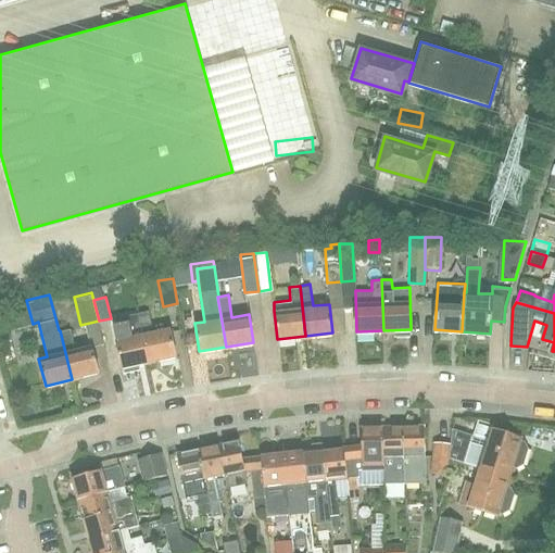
[(138,312),(149,361),(176,354),(169,327),(153,331),(148,309),(138,312)]
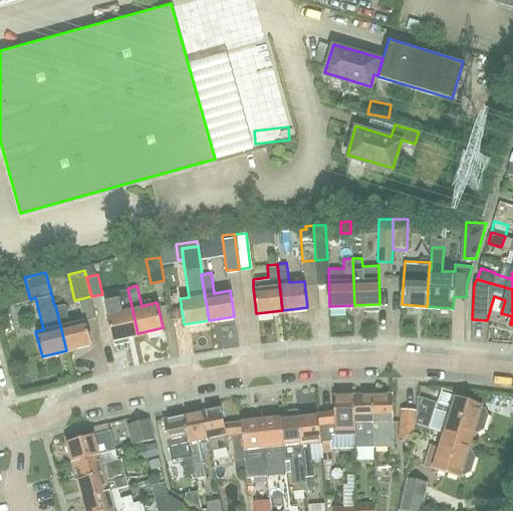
[(138,333),(127,288),(118,289),(123,310),(107,313),(113,338),(138,333)]
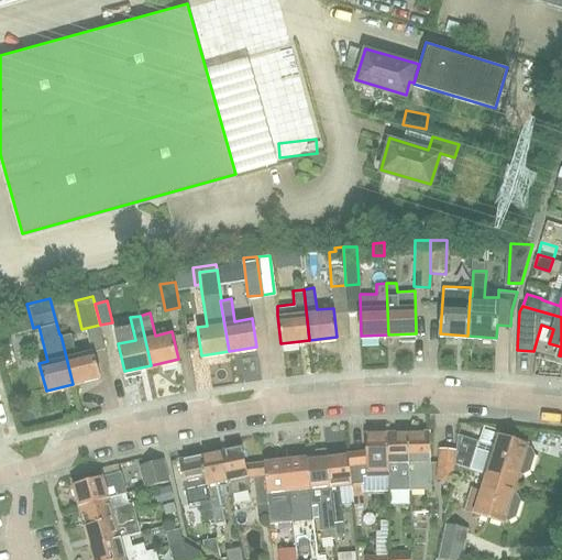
[(70,332),(61,335),(73,384),(100,376),(94,350),(76,354),(70,332)]
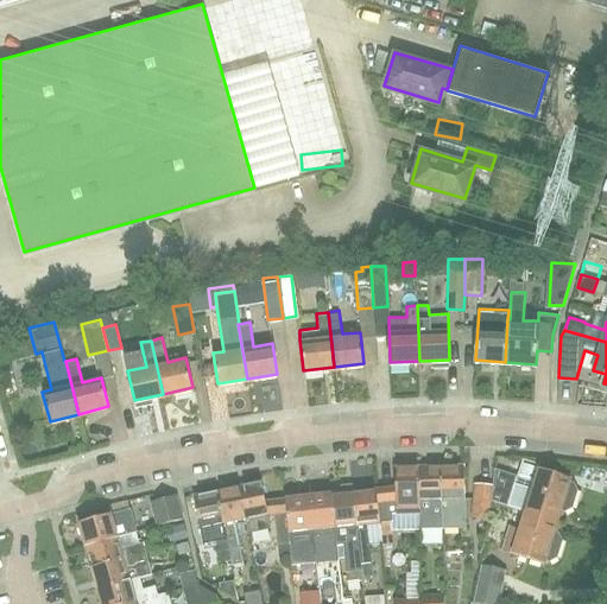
[(442,526),(441,463),(418,464),(418,513),(418,525),(419,525),(419,527),(442,526)]
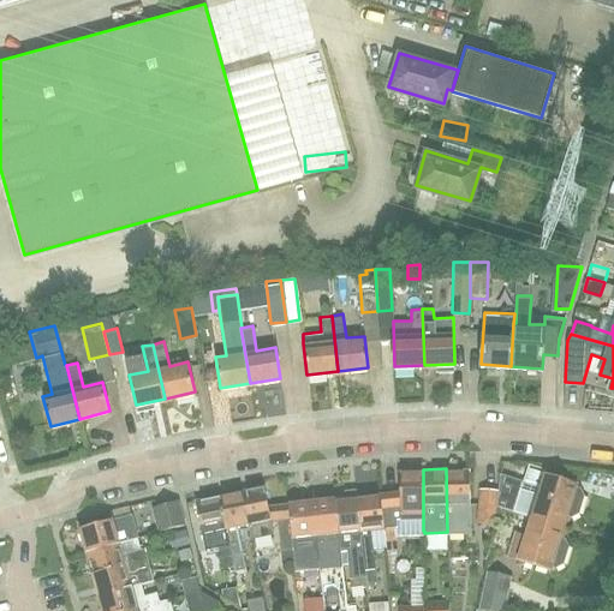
[(468,468),(446,468),(447,532),(469,532),(468,468)]
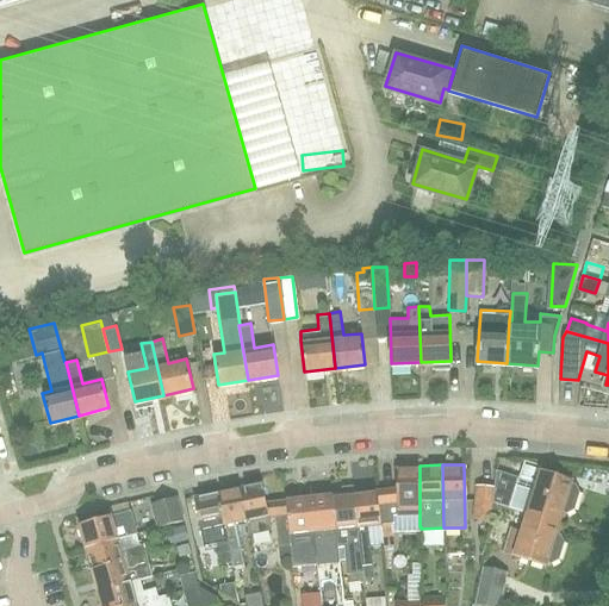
[(383,544),(395,543),(391,517),(420,514),(420,466),(396,466),(398,487),(378,488),(381,523),(383,544)]
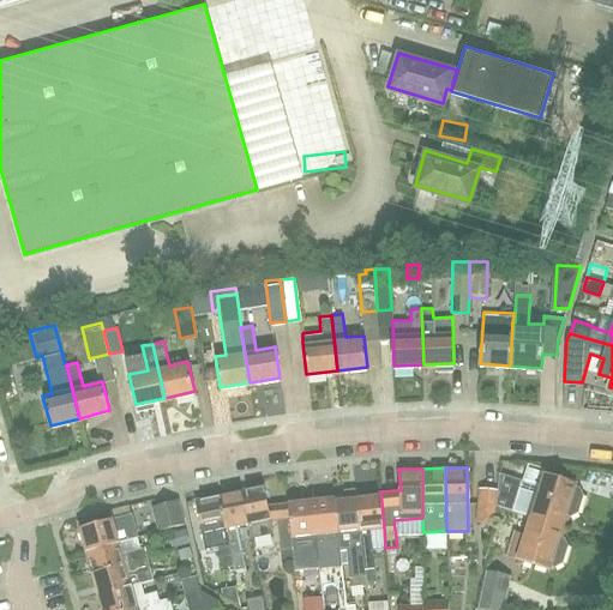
[(521,478),(498,470),(496,503),(529,514),(563,524),(566,512),(570,513),(577,509),(583,493),(580,485),(576,484),(576,482),(542,471),(536,491),(518,487),(521,478)]
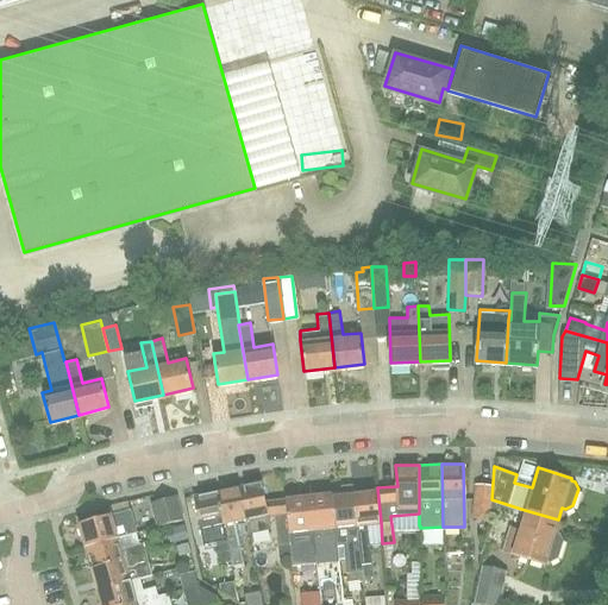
[(261,480),(238,485),(245,516),(248,533),(270,528),(267,512),(269,511),(274,511),(277,543),(290,541),(286,498),(265,499),(261,480)]
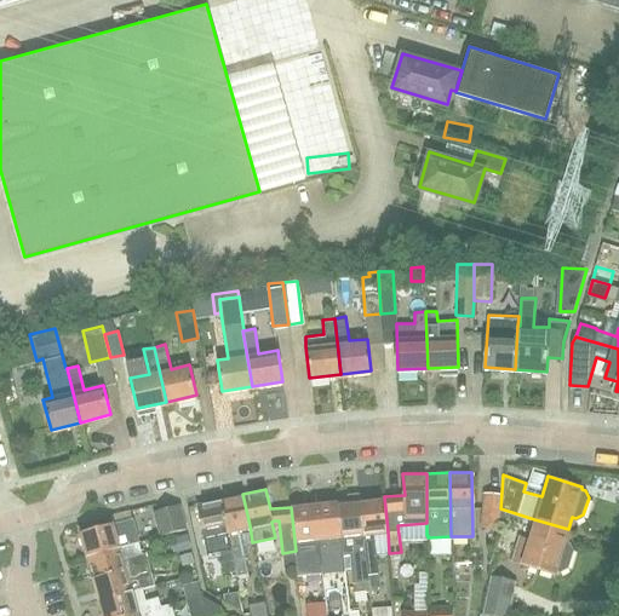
[(348,501),(337,502),(343,553),(350,553),(353,581),(368,580),(367,573),(360,500),(359,500),(357,490),(347,491),(348,501)]
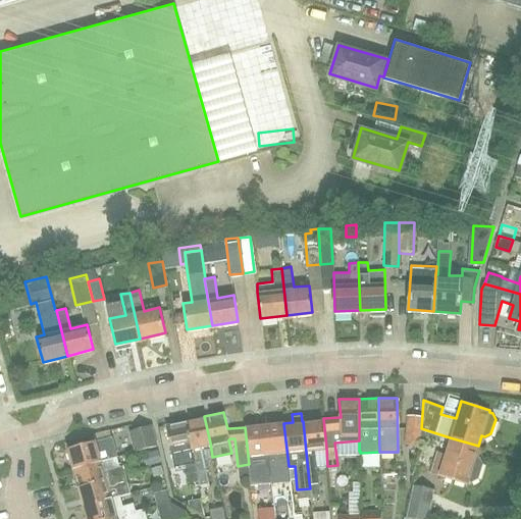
[(419,437),(421,415),(407,414),(405,436),(419,437)]
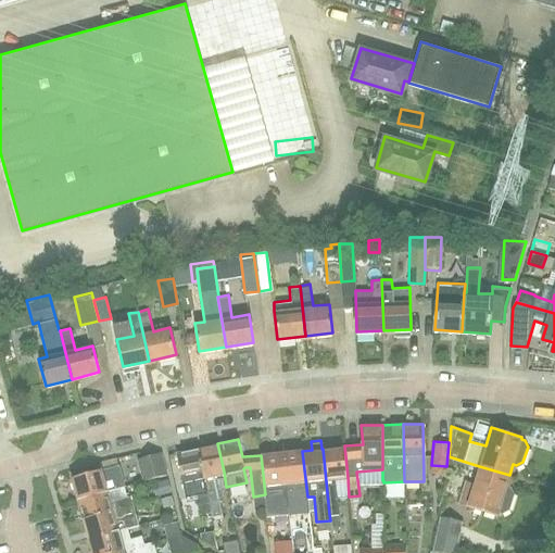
[(217,443),(198,448),(207,498),(210,508),(212,515),(221,513),(213,474),(224,472),(217,443)]
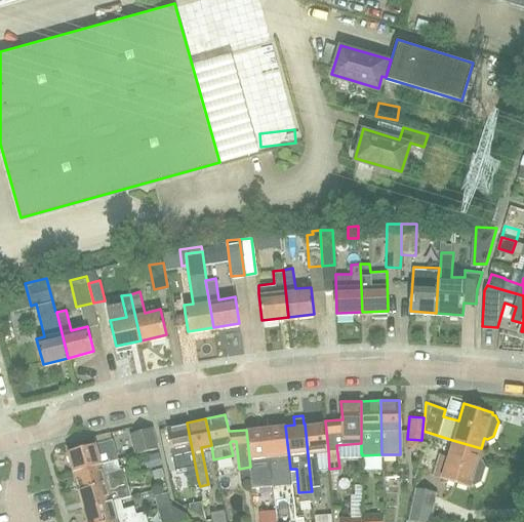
[(325,420),(305,424),(311,485),(320,484),(316,451),(326,450),(328,450),(325,420)]
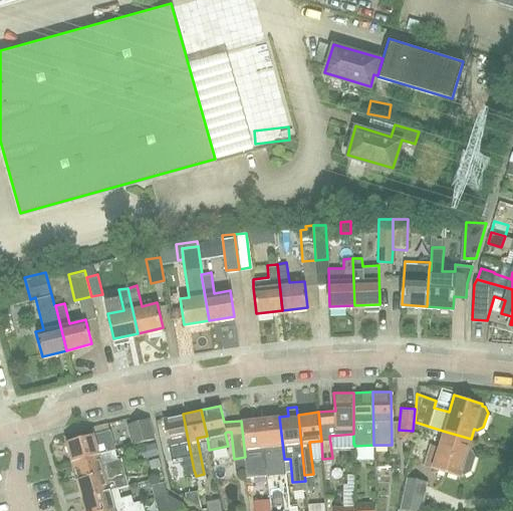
[(192,460),(183,414),(164,418),(169,445),(179,443),(185,472),(194,470),(192,460)]
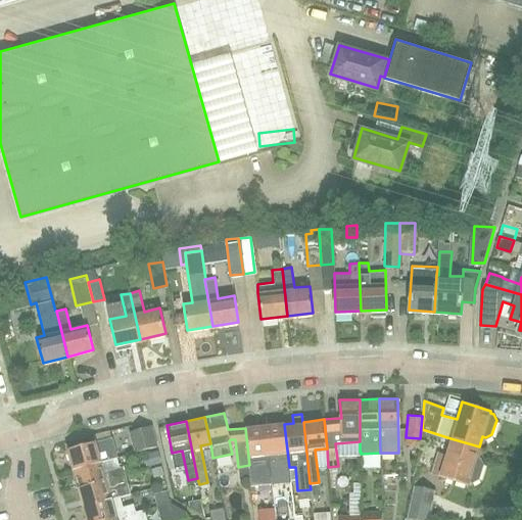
[(130,430),(135,451),(157,444),(151,424),(130,430)]
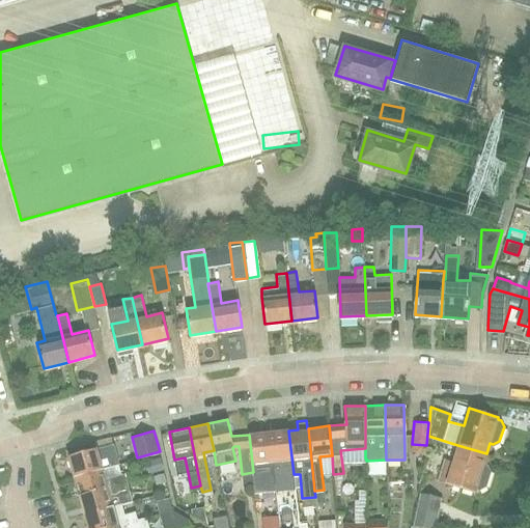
[(294,474),(288,431),(269,433),(275,490),(277,508),(288,507),(286,475),(294,474)]
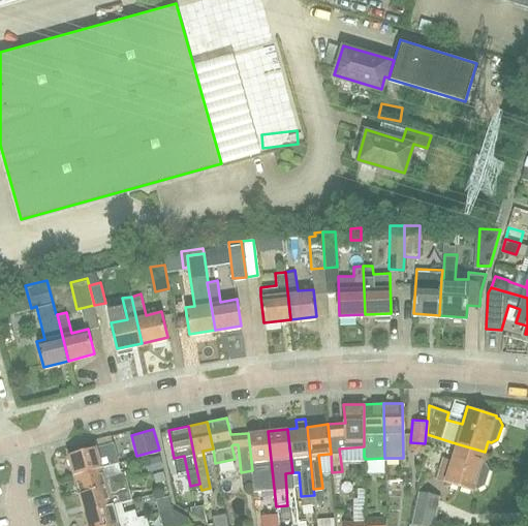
[(268,431),(248,433),(252,470),(253,480),(254,489),(260,489),(274,488),(268,431)]
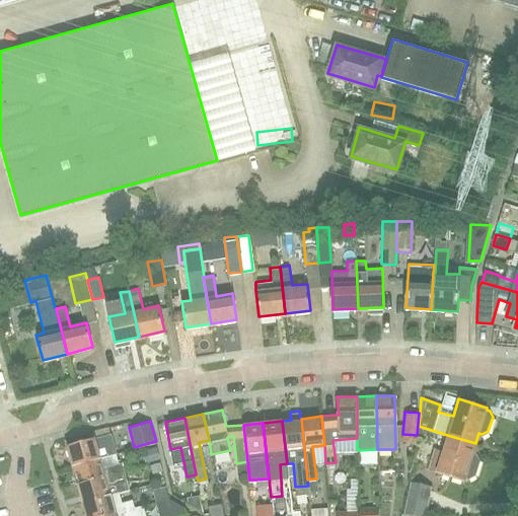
[(72,464),(99,457),(116,452),(111,432),(67,444),(72,464)]
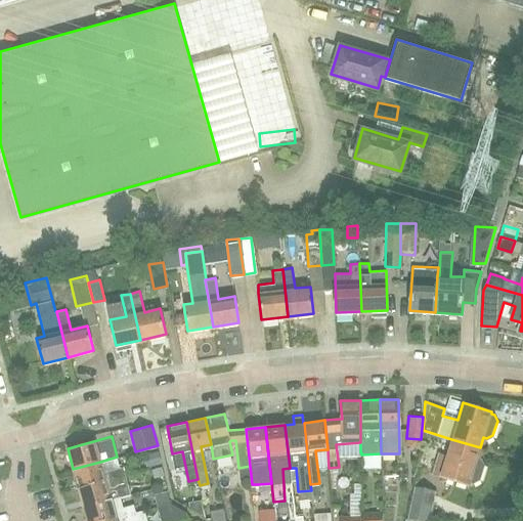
[(480,447),(451,439),(447,452),(440,450),(433,472),(469,483),(470,480),(473,481),(479,478),(484,464),(481,458),(477,457),(480,447)]
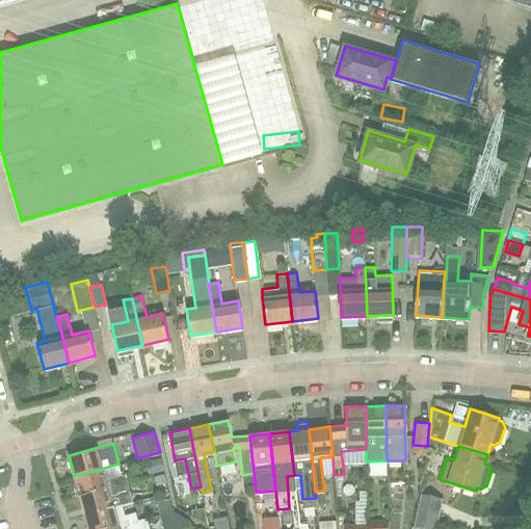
[(158,457),(148,460),(151,472),(161,469),(158,457)]
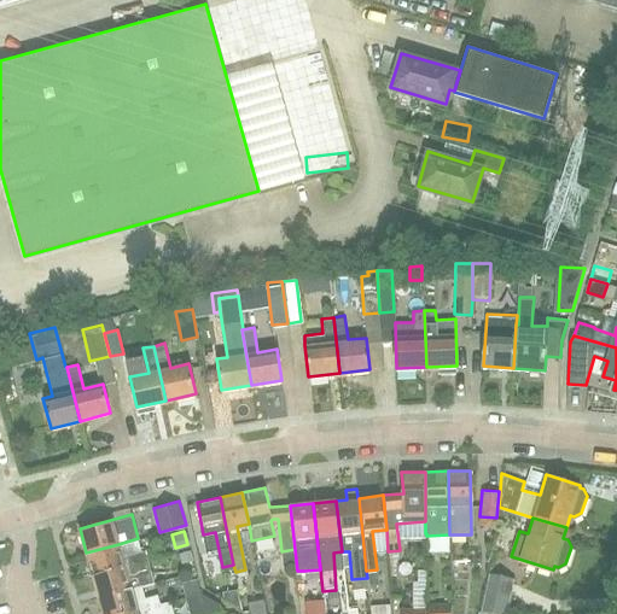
[(118,544),(86,553),(92,573),(147,557),(145,549),(122,555),(118,544)]
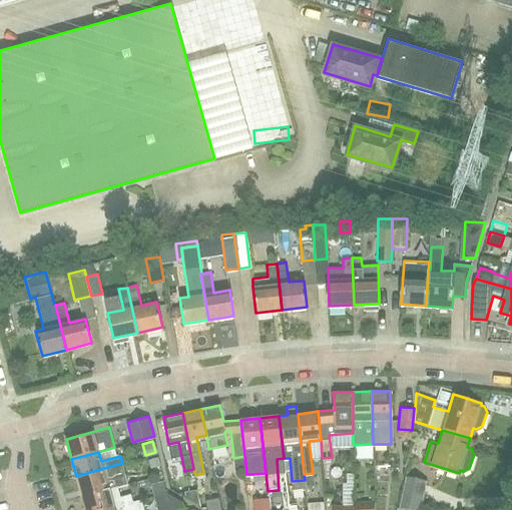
[(155,456),(146,459),(149,467),(158,465),(155,456)]
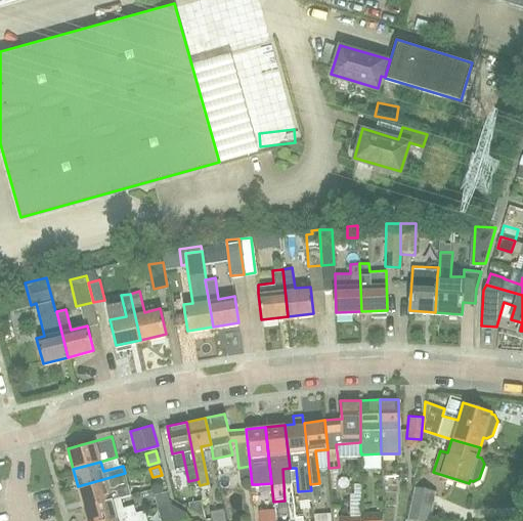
[(250,466),(238,468),(240,476),(251,475),(250,466)]
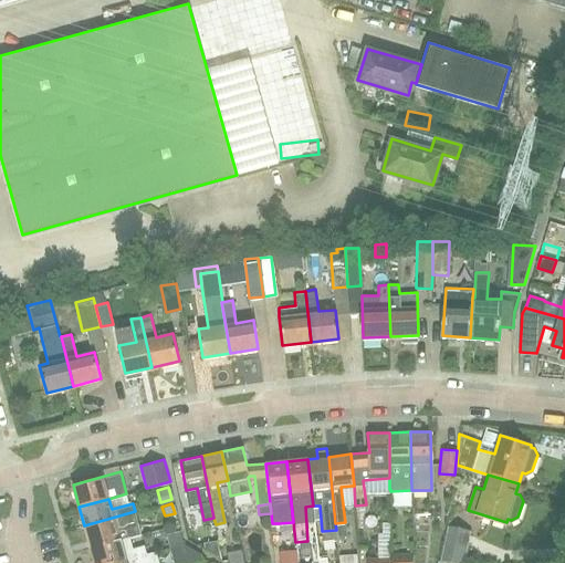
[(135,511),(84,525),(90,546),(129,535),(139,533),(137,521),(138,521),(135,511)]
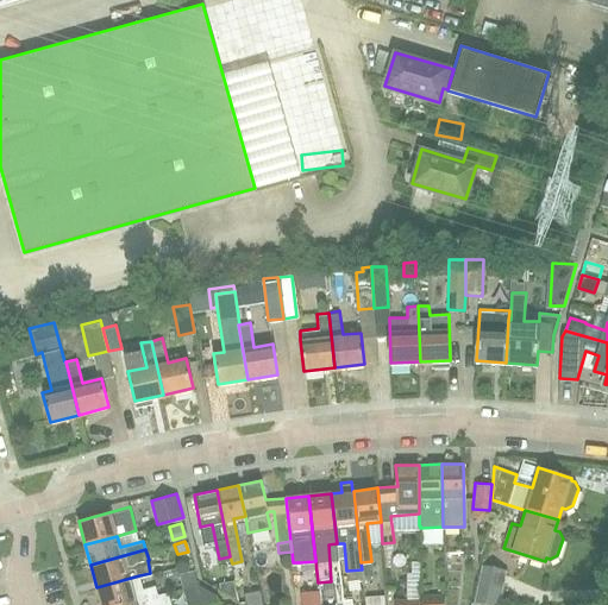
[(371,562),(362,563),(362,569),(363,575),(373,574),(371,562)]
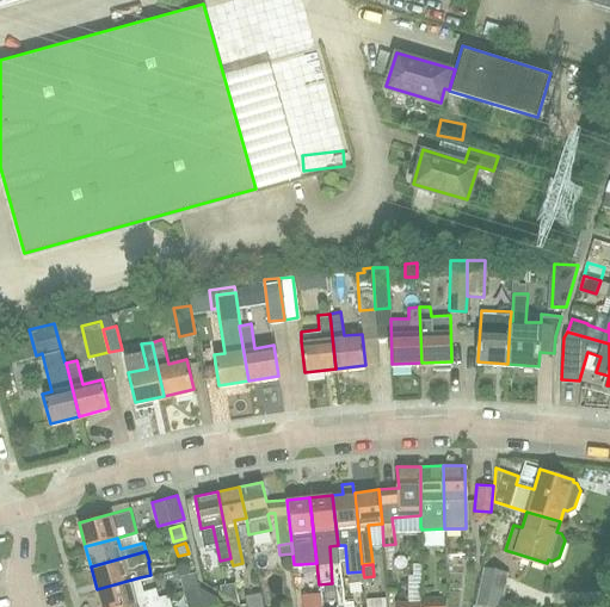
[(484,565),(475,604),(494,606),(499,606),(507,571),(484,565)]
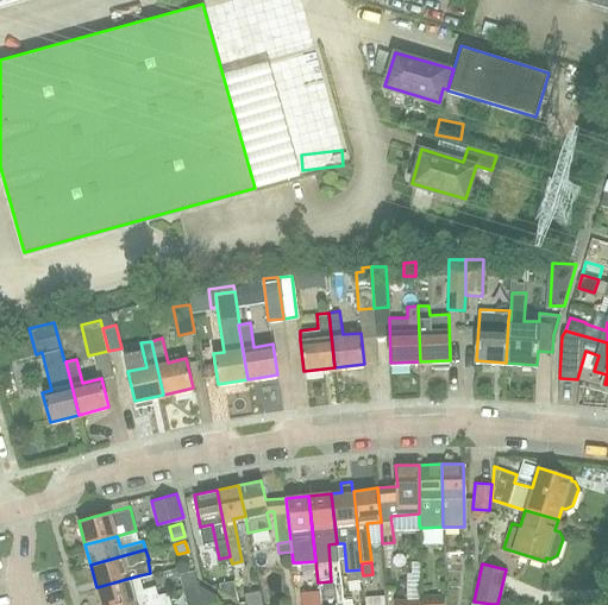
[(189,585),(198,583),(196,581),(194,569),(179,573),(182,586),(189,585)]
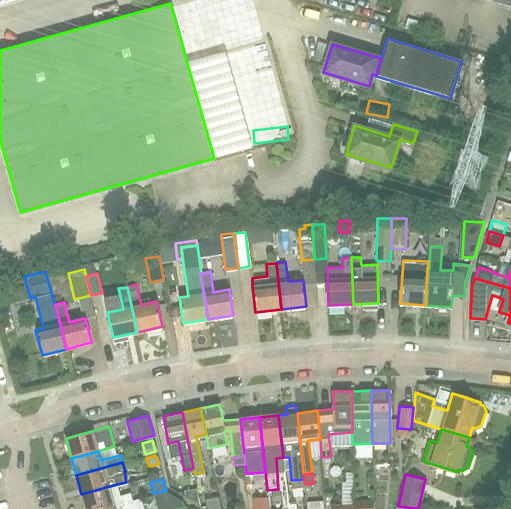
[(117,484),(81,494),(85,508),(99,508),(133,500),(130,491),(120,494),(117,484)]
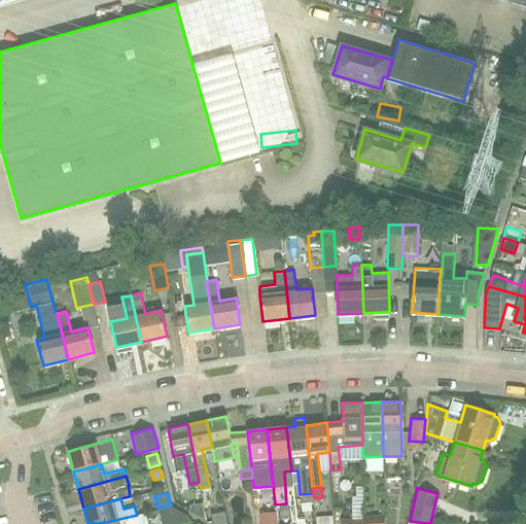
[(202,501),(189,503),(189,509),(204,518),(202,501)]
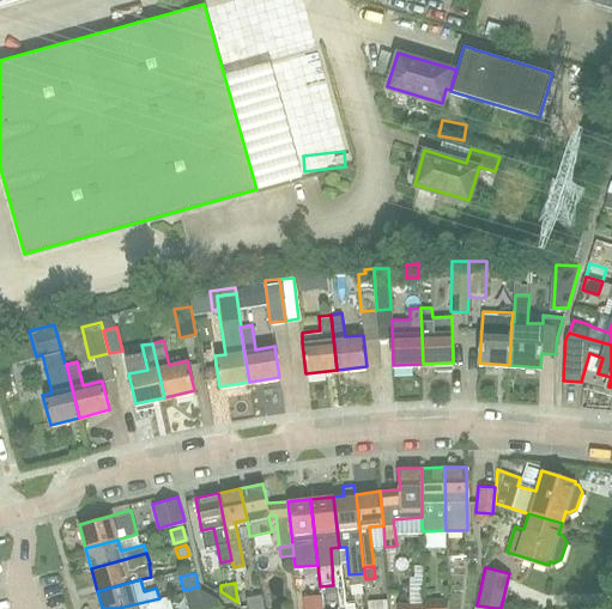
[(247,608),(248,608),(265,608),(261,592),(244,596),(247,608)]
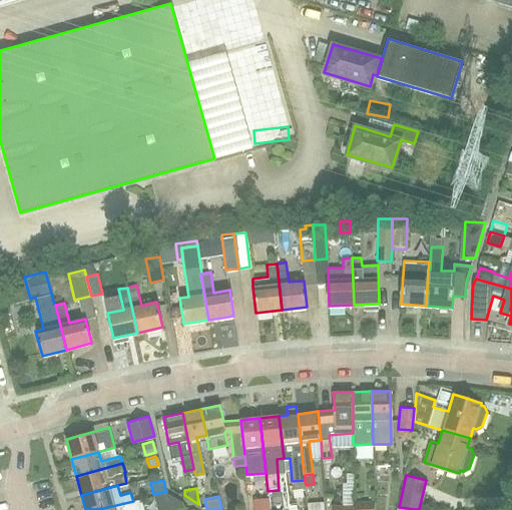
[(268,496),(252,498),(252,509),(268,509),(269,509),(268,496)]
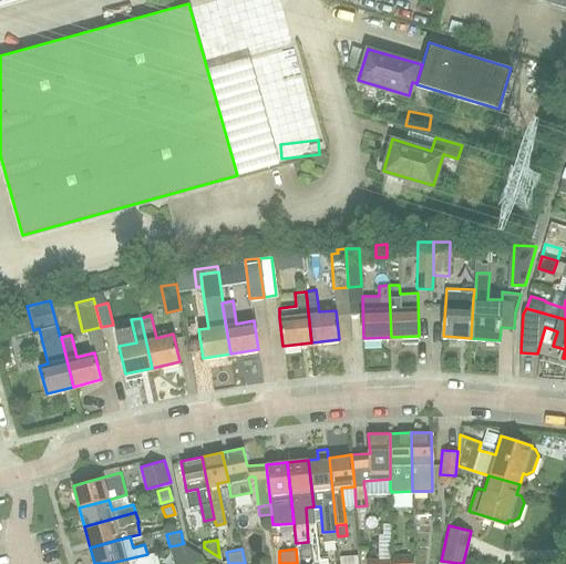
[(147,554),(110,563),(157,563),(166,562),(163,550),(147,554)]
